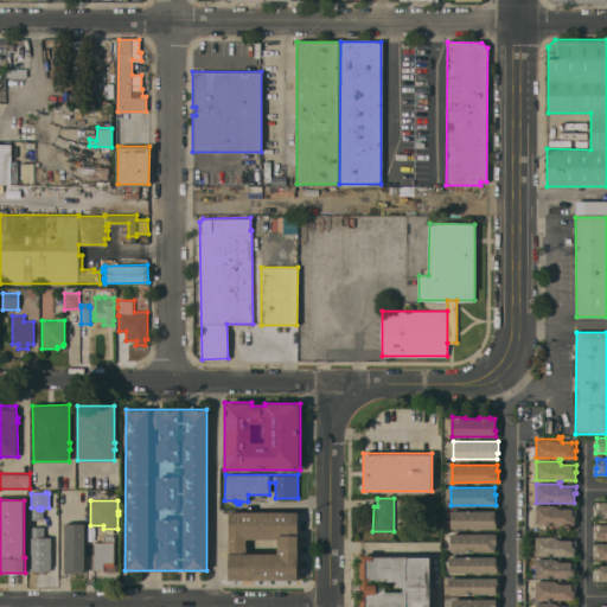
[(606,517),(596,517),(596,510),(595,510),(595,502),(606,502),(606,517)]
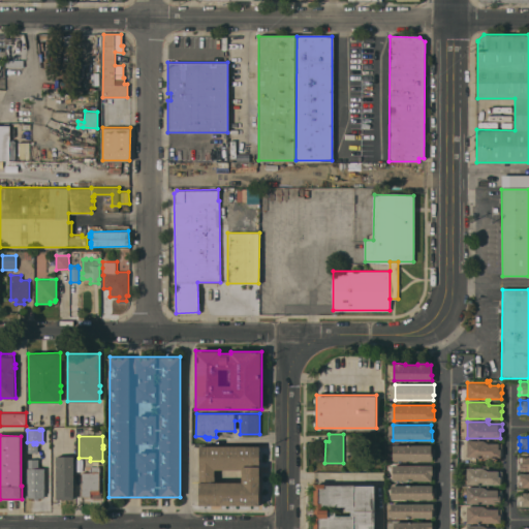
[(467,457),(467,440),(487,440),(487,438),(489,438),(489,443),(502,443),(502,449),(501,449),(501,457),(467,457)]
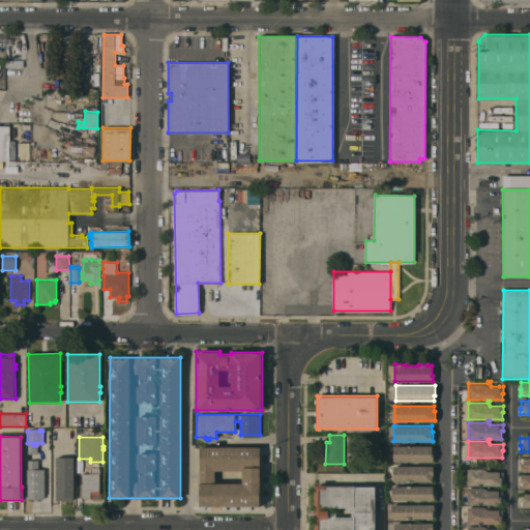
[(393,461),(393,445),(432,446),(432,451),(434,451),(434,462),(393,461)]
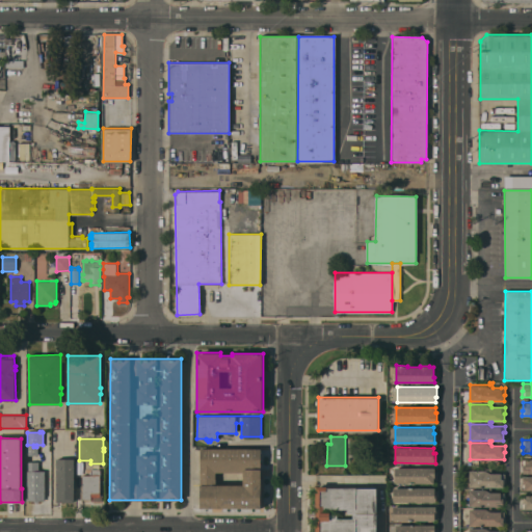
[(201,508),(201,448),(261,448),(261,508),(201,508)]
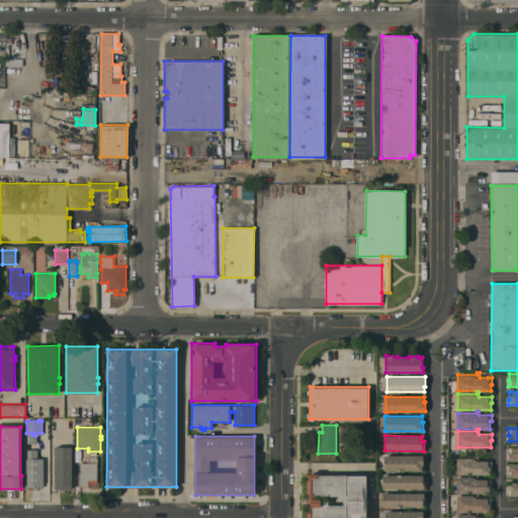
[(41,443),(49,443),(49,455),(40,455),(41,443)]
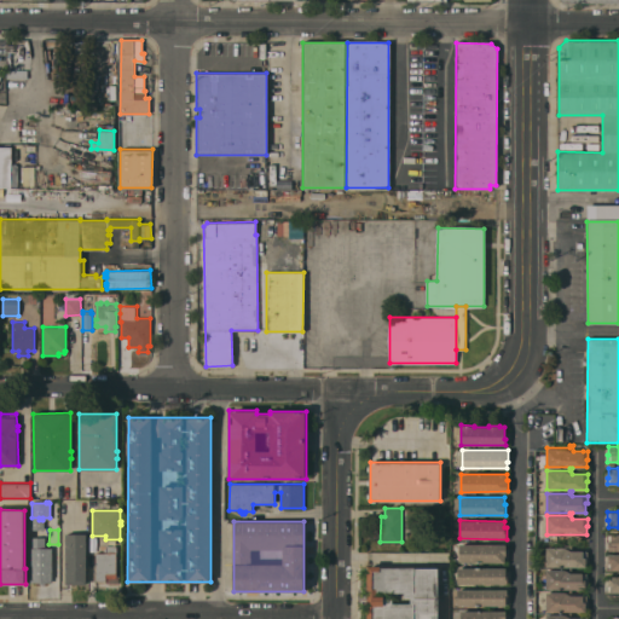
[(86,584),(65,584),(65,533),(87,533),(86,584)]
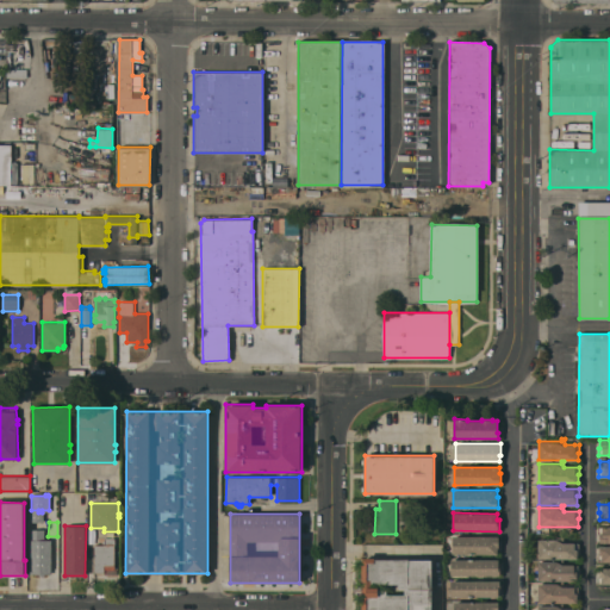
[(609,541),(599,541),(599,534),(598,534),(598,527),(609,527),(609,541)]
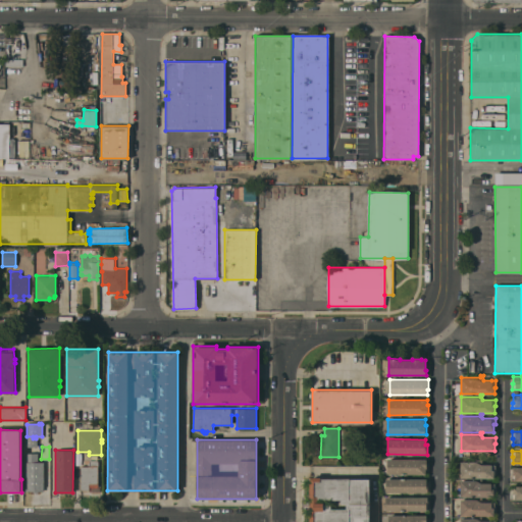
[(427,459),(427,468),(426,468),(426,474),(387,474),(387,459),(427,459)]
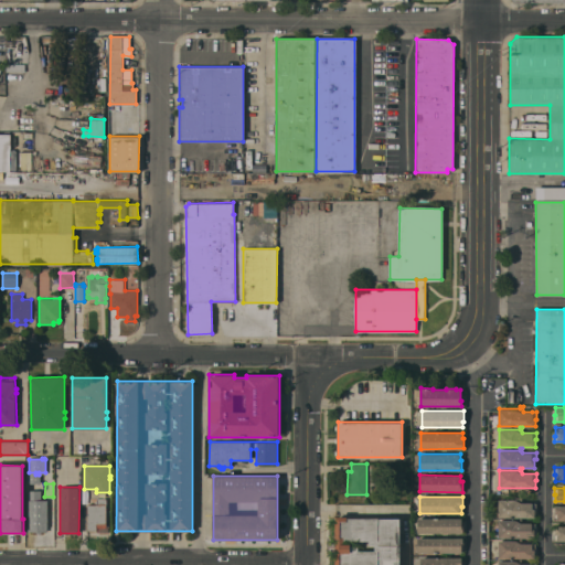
[(499,516),(499,499),(514,499),(514,497),(522,497),(522,502),(536,502),(536,510),(535,510),(535,516),(499,516)]
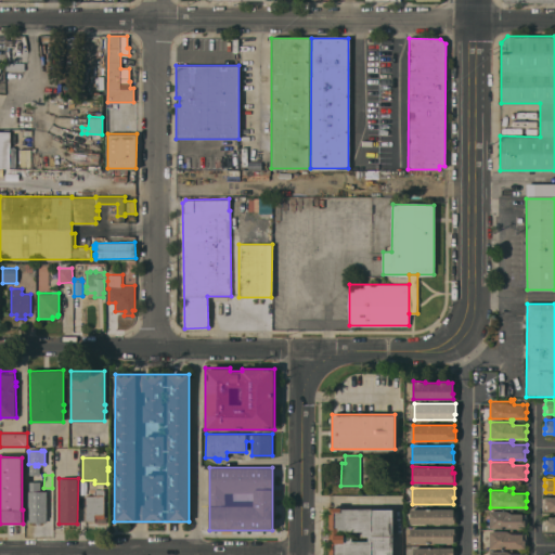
[(105,489),(104,518),(107,518),(107,523),(95,523),(95,520),(86,520),(86,495),(95,495),(95,489),(105,489)]
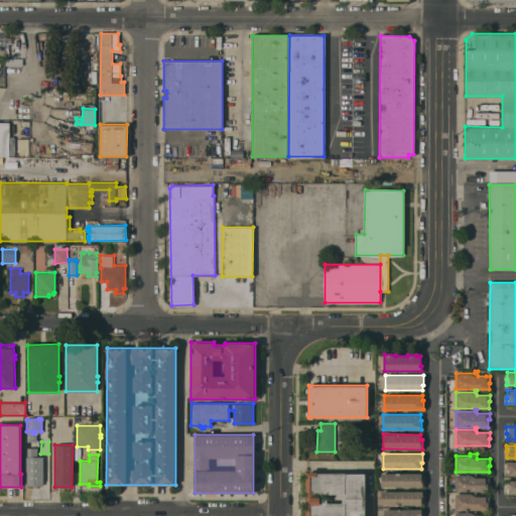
[(27,458),(36,458),(36,456),(39,456),(39,458),(41,458),(41,482),(42,482),(42,484),(34,484),(34,486),(30,486),(30,482),(27,482),(27,458)]
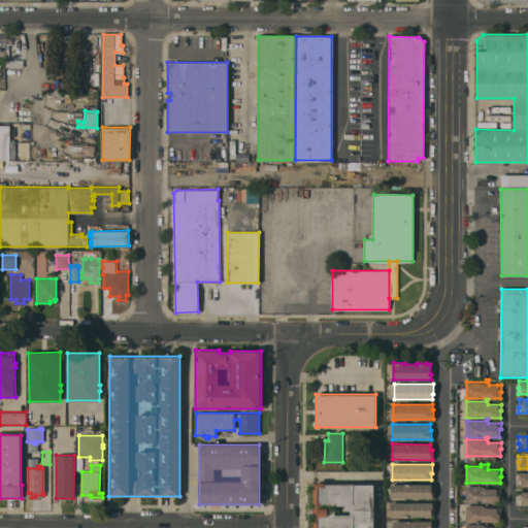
[(527,472),(527,486),(518,486),(518,481),(519,481),(519,472),(527,472)]
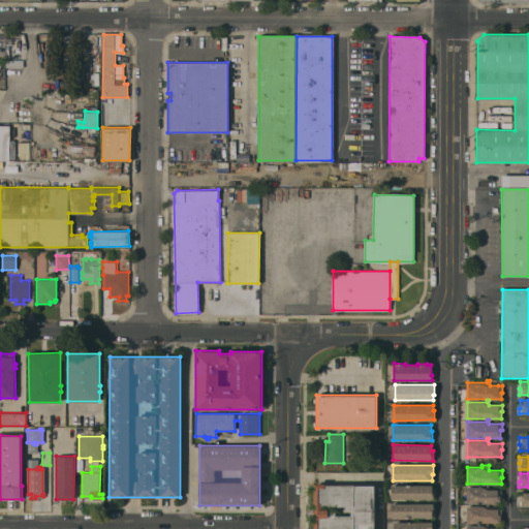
[(374,528),(314,528),(314,483),(324,483),(324,485),(374,485),(374,528)]
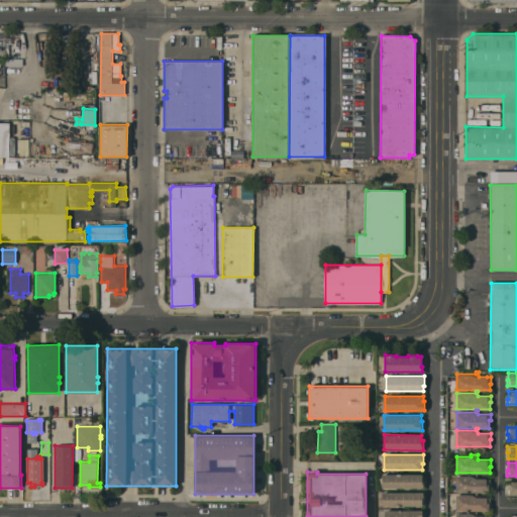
[(383,488),(383,474),(422,474),(422,480),(424,480),(424,488),(383,488)]
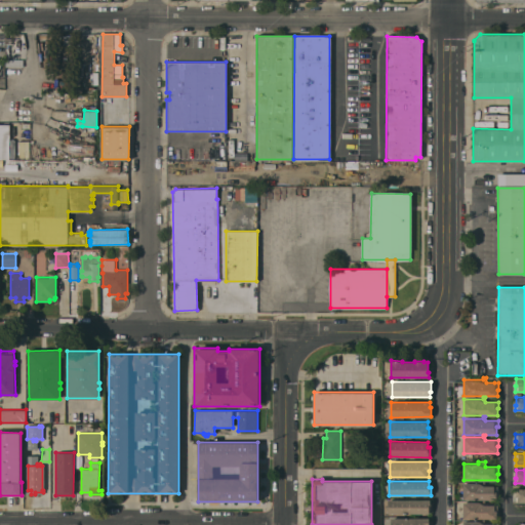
[(463,499),(463,483),(483,483),(483,481),(485,481),(485,486),(497,486),(498,492),(496,492),(496,499),(463,499)]
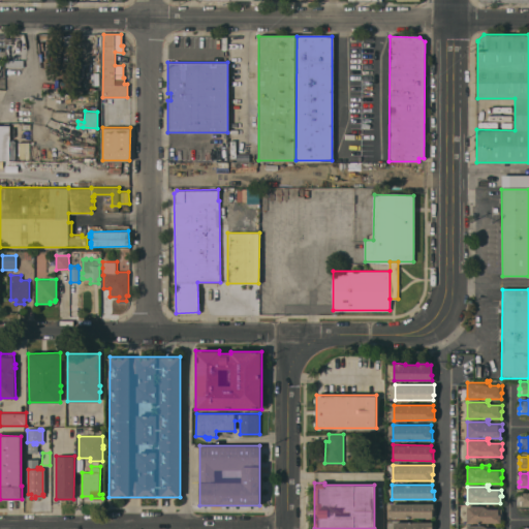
[(528,492),(528,506),(519,506),(519,500),(520,500),(520,492),(528,492)]
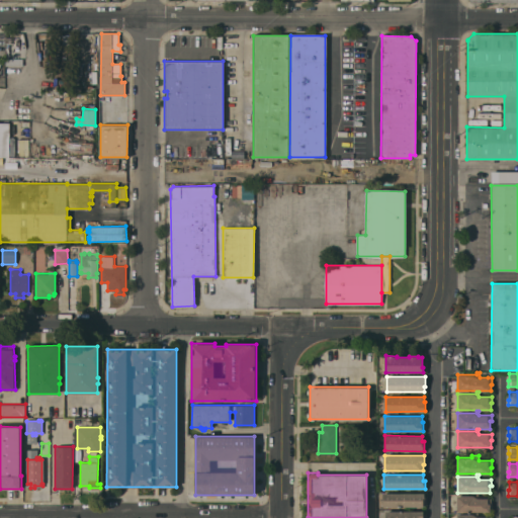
[(425,493),(425,500),(424,500),(424,507),(383,507),(383,493),(425,493)]
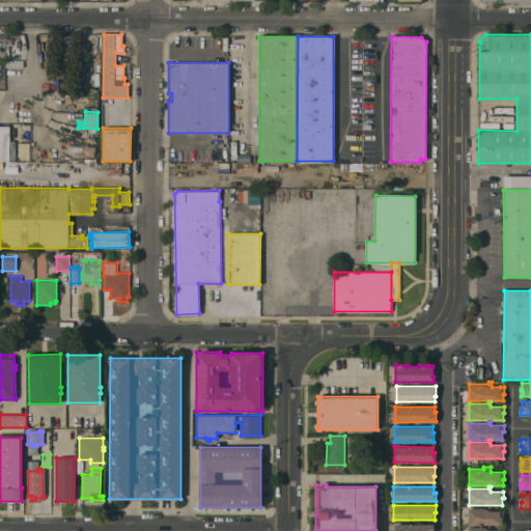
[(469,525),(469,507),(488,507),(488,506),(491,506),(491,510),(503,510),(504,516),(502,516),(503,524),(469,525)]
